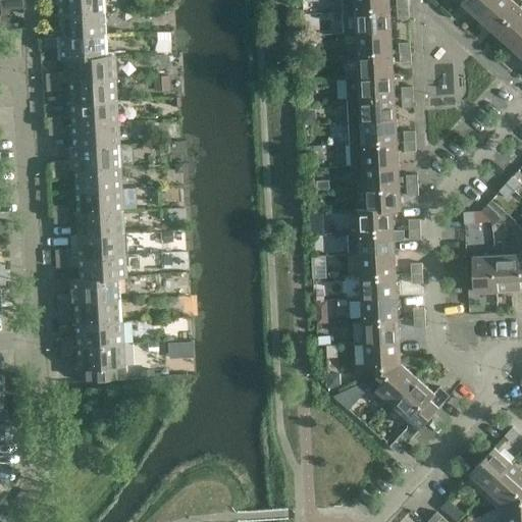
[(40,0),(40,2),(53,2),(53,6),(61,6),(61,14),(104,12),(103,0),(40,0)]
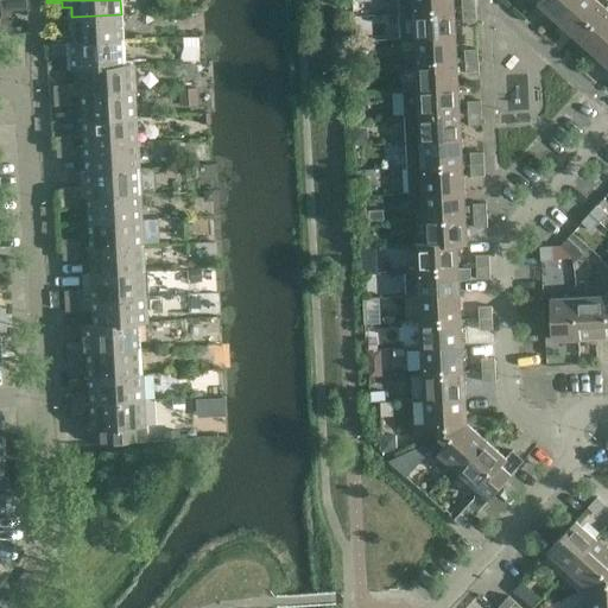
[(454,0),(412,0),(413,13),(455,11),(454,0)]
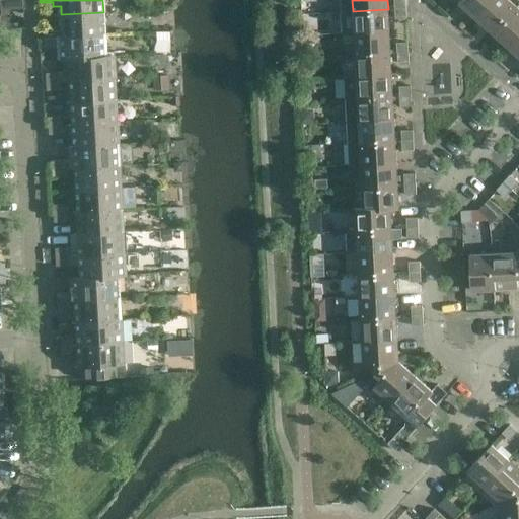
[(406,18),(405,0),(393,0),(395,18),(406,18)]
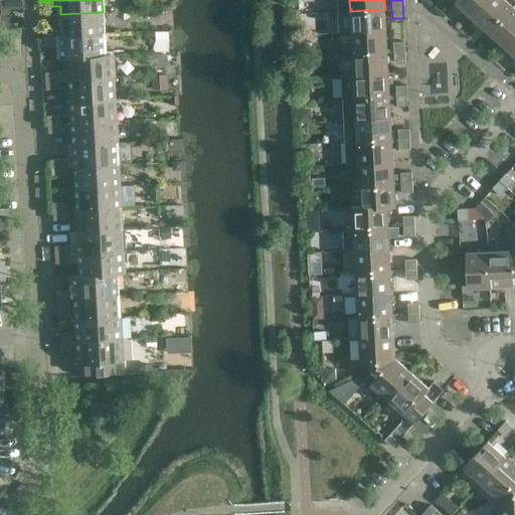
[(458,0),(457,3),(473,17),(488,0),(458,0)]
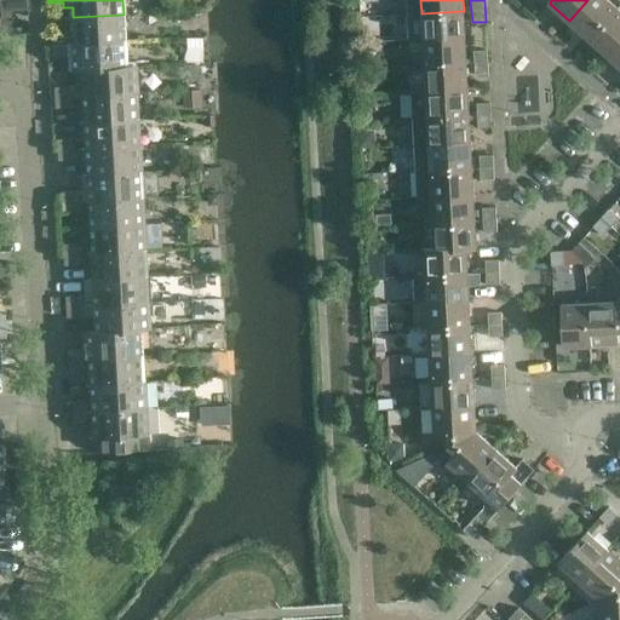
[(608,0),(587,0),(569,21),(589,39),(616,7),(608,0)]
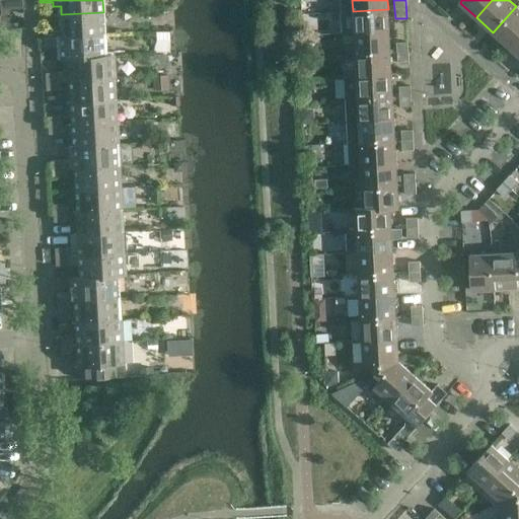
[(518,8),(516,6),(493,32),(509,47),(518,35),(518,8)]
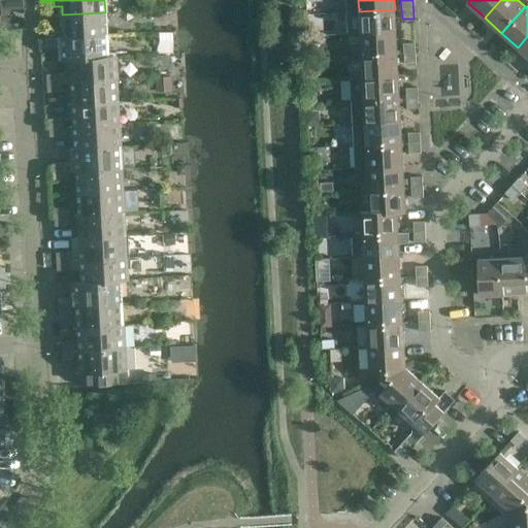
[(396,32),(395,9),(359,11),(347,12),(348,34),(360,34),(396,32)]
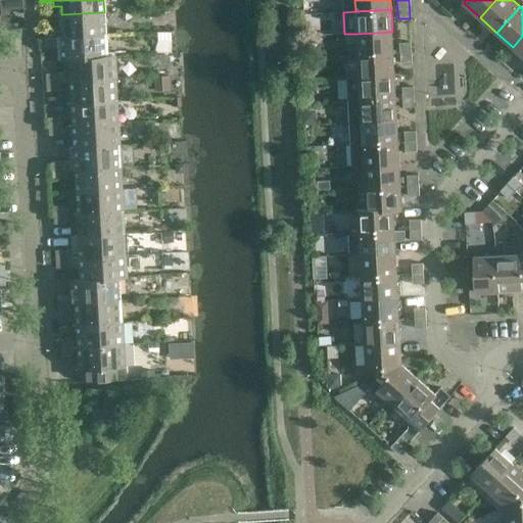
[(104,12),(61,14),(62,37),(105,35),(104,12)]
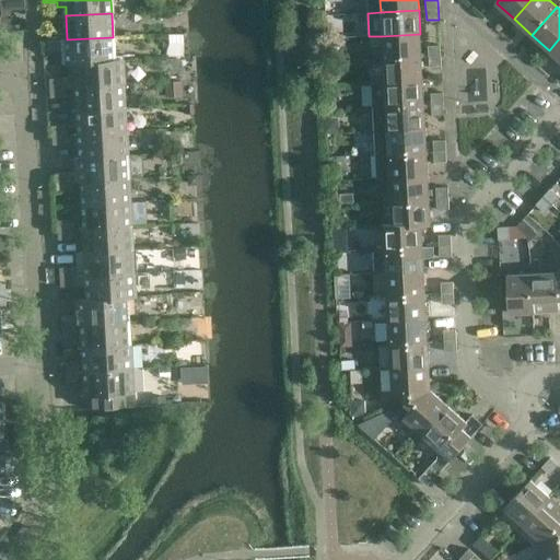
[(1,30),(11,28),(10,15),(1,15),(1,30)]
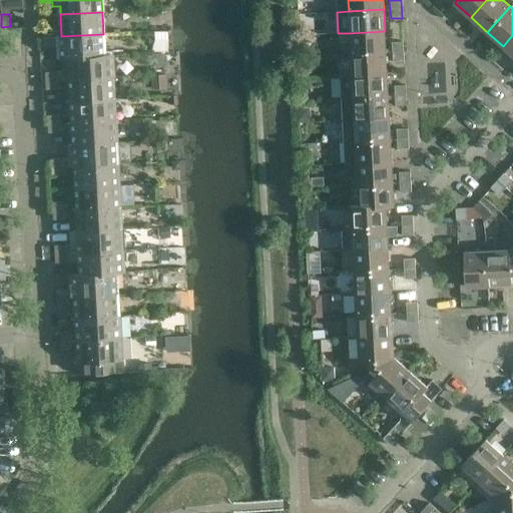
[(42,37),(55,36),(54,27),(41,28),(42,37)]
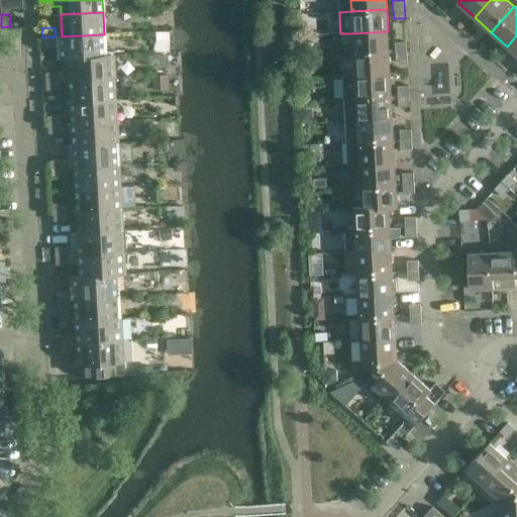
[(388,31),(352,33),(353,55),(389,53),(388,31)]
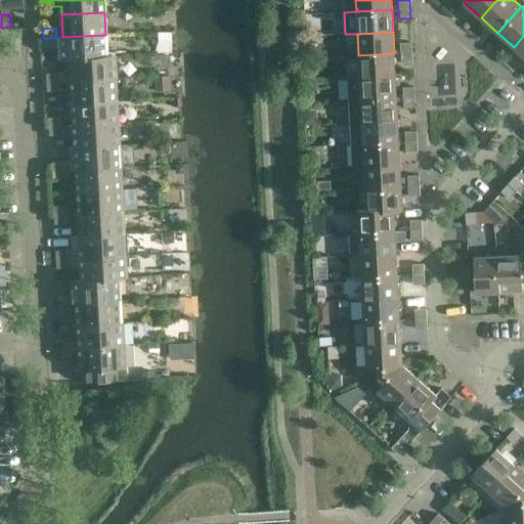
[(105,35),(62,37),(63,59),(112,56),(112,55),(106,55),(105,35)]
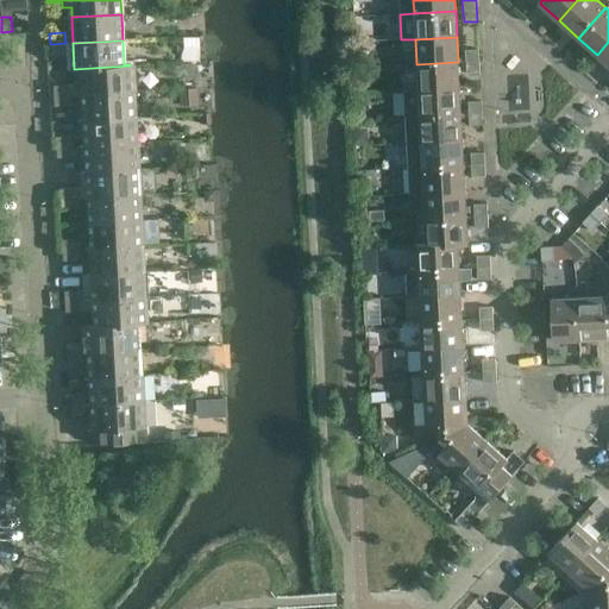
[(608,42),(597,55),(608,64),(608,42)]
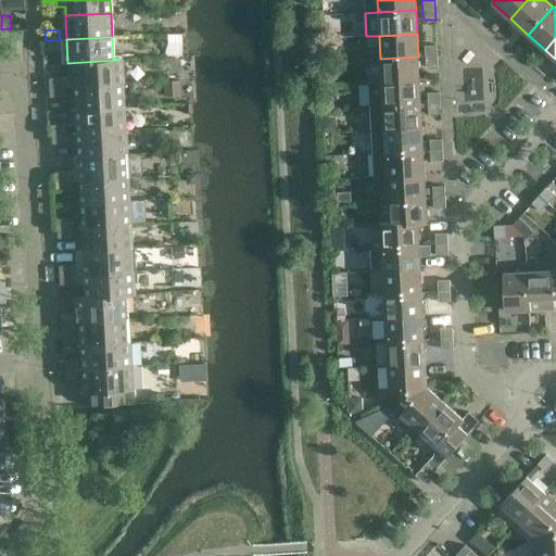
[(46,49),(60,48),(60,39),(46,40),(46,49)]
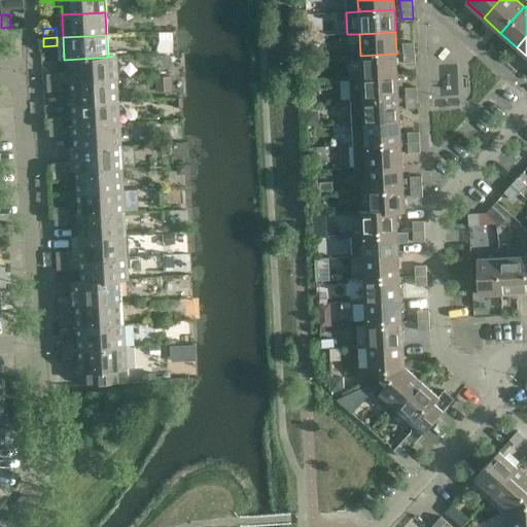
[(415,53),(414,42),(402,43),(403,54),(415,53)]
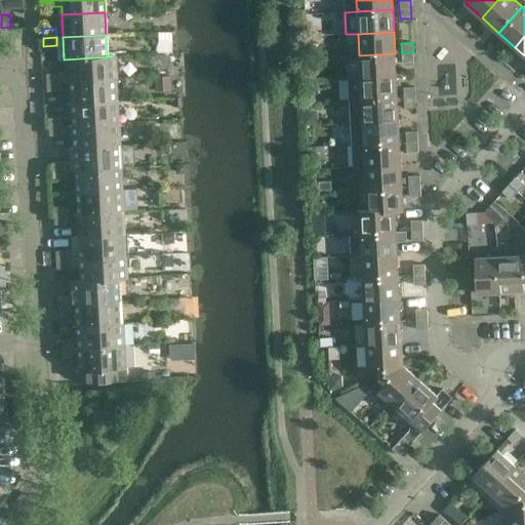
[(413,52),(402,53),(402,64),(413,63),(413,52)]
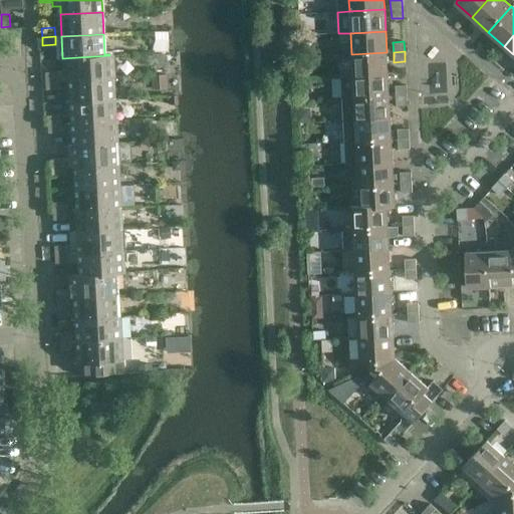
[(387,52),(351,54),(353,76),(388,74),(387,52)]
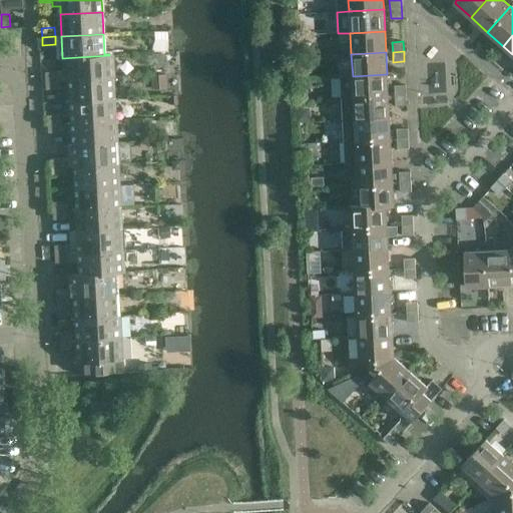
[(109,55),(62,58),(62,59),(69,59),(70,79),(110,77),(109,55)]
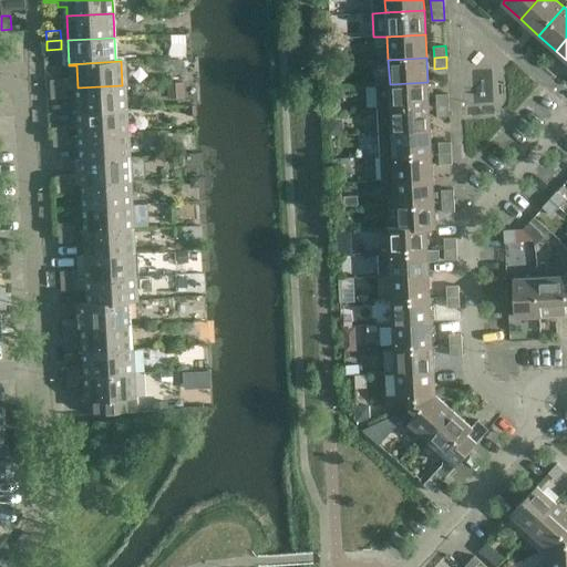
[(49,90),(63,89),(62,79),(49,80),(49,90)]
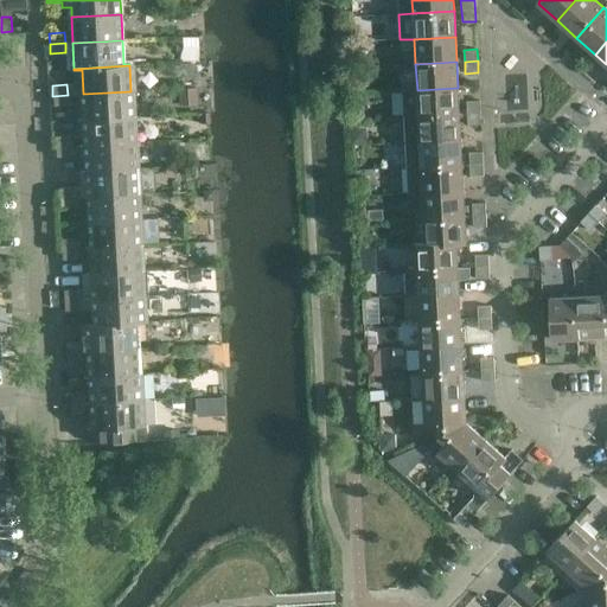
[(459,114),(458,88),(417,90),(402,91),(403,116),(459,114)]
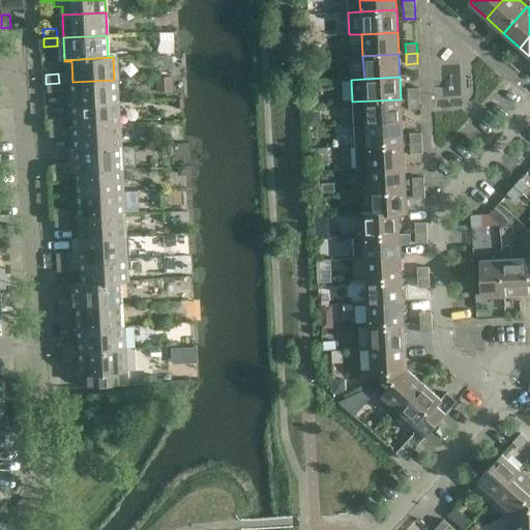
[(114,80),(72,82),(74,105),(118,102),(117,80),(114,80)]
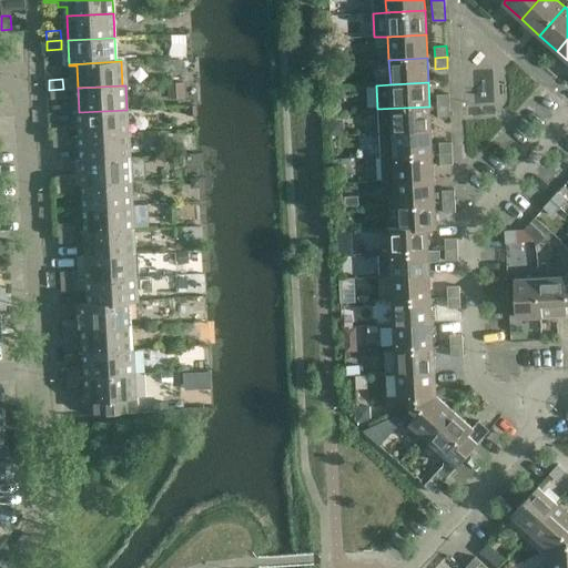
[(50,99),(63,98),(63,89),(49,90),(50,99)]
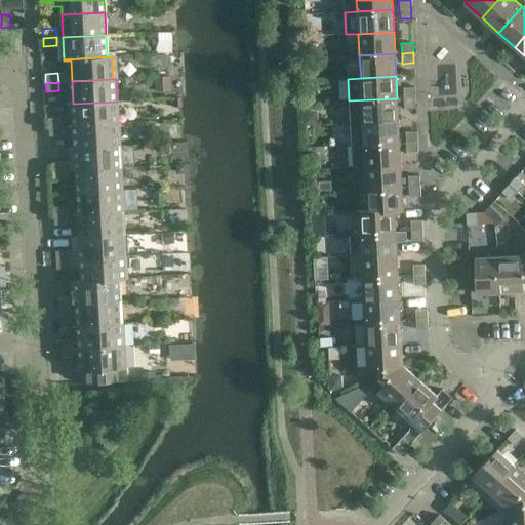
[(415,97),(415,87),(404,87),(404,97),(415,97)]
